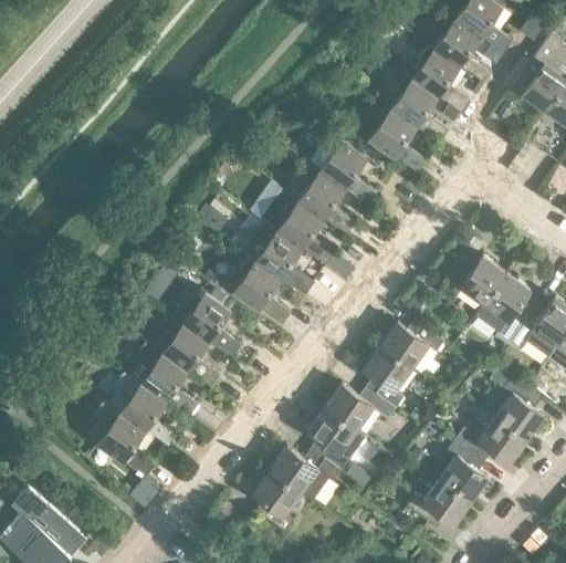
[(464,0),(467,2),(454,18),(480,35),(503,52),(512,40),(489,23),(504,0),(464,0)]
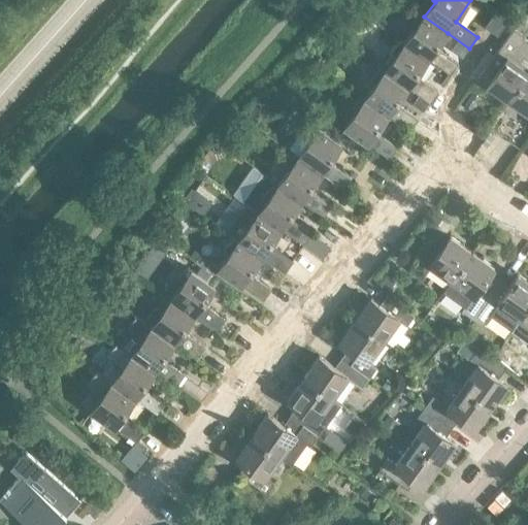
[(484,28),(497,37),(513,15),(500,6),(484,28)]
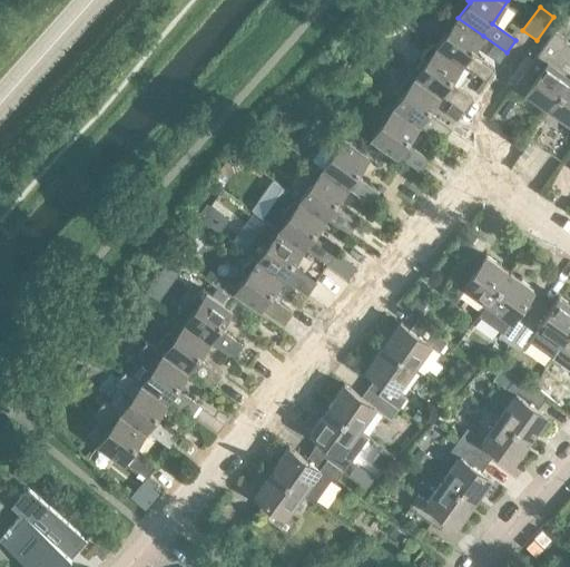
[(413,30),(418,25),(403,15),(399,20),(413,30)]
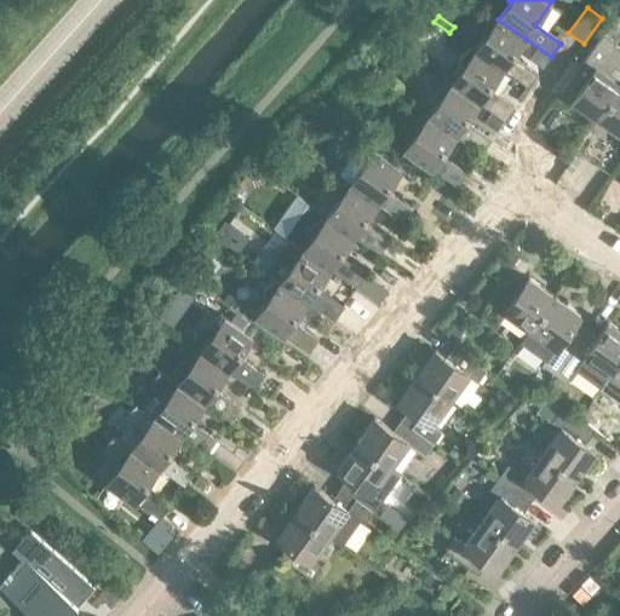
[(498,19),(493,16),(481,28),(487,34),(474,51),(501,72),(528,90),(538,76),(511,58),(526,39),(498,19)]
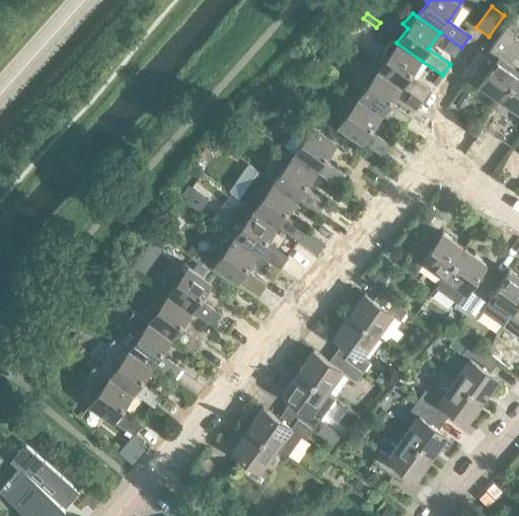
[(489,51),(475,70),(485,77),(478,85),(501,101),(518,74),(518,43),(514,40),(515,37),(505,29),(489,51)]
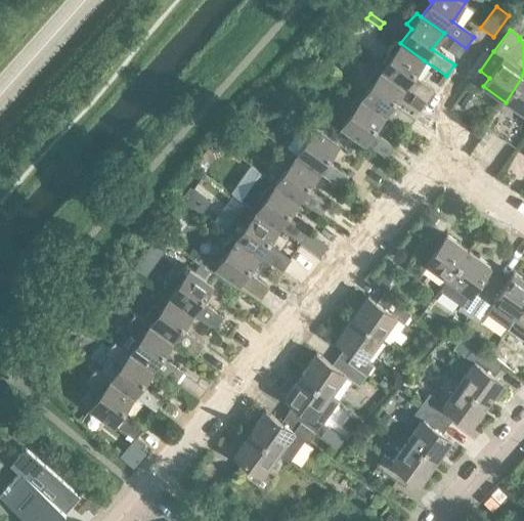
[(400,43),(397,41),(387,51),(391,56),(381,71),(404,88),(417,97),(425,103),(426,103),(434,92),(412,77),(424,60),(400,43)]
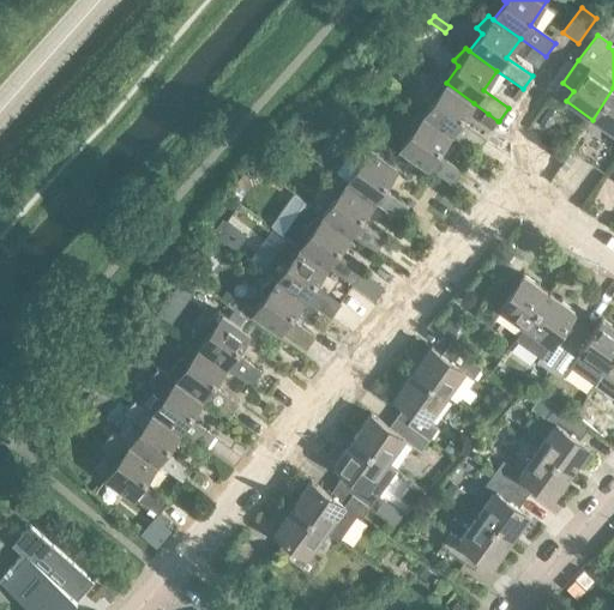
[(446,83),(443,80),(429,92),(435,98),(423,115),(420,113),(419,113),(451,136),(476,153),(486,140),(461,122),(474,103),(446,83)]
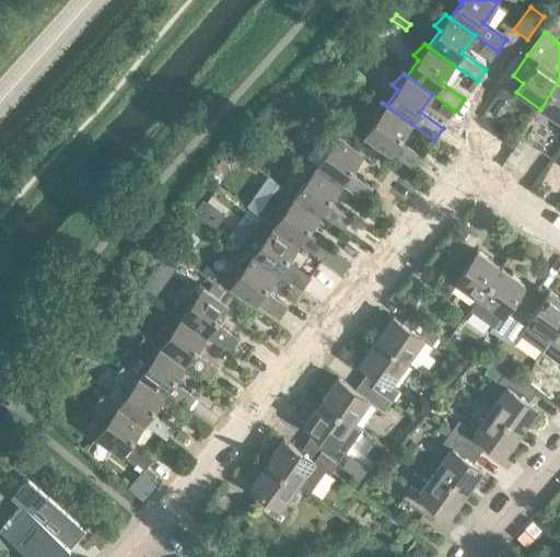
[(559,81),(540,109),(559,123),(559,81)]
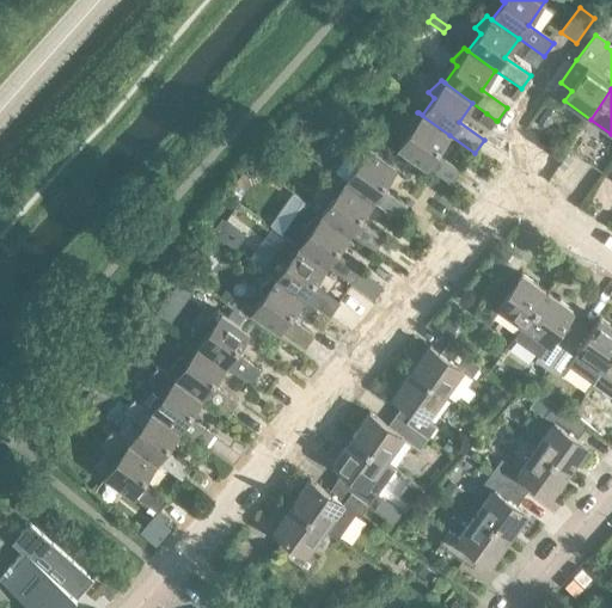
[(450,135),(417,112),(405,126),(411,130),(399,148),(451,186),(460,173),(435,154),(450,135)]
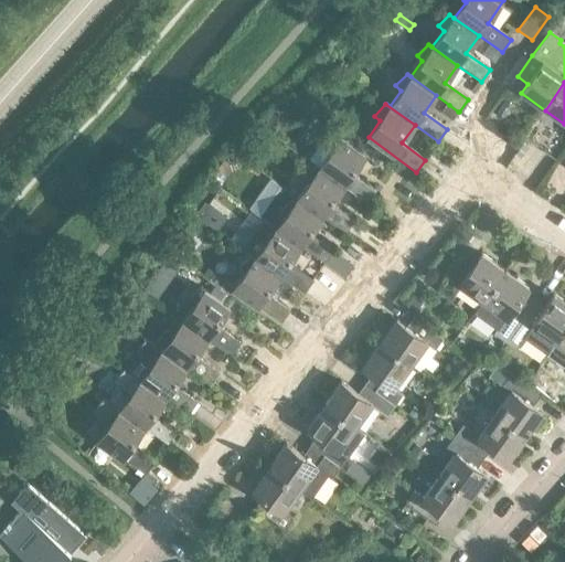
[(458,112),(449,105),(446,109),(447,116),(452,120),(458,112)]
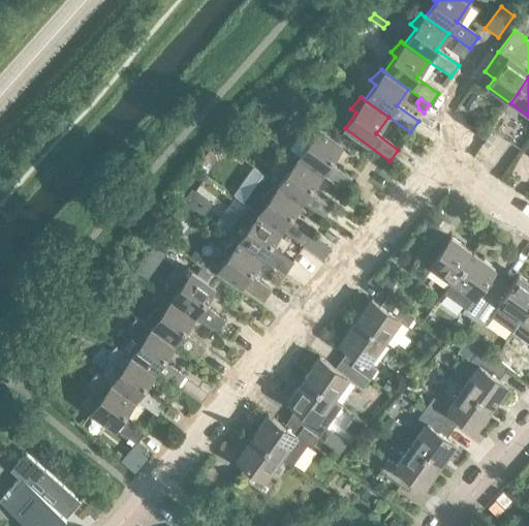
[(251,103),(249,118),(258,120),(261,105),(251,103)]
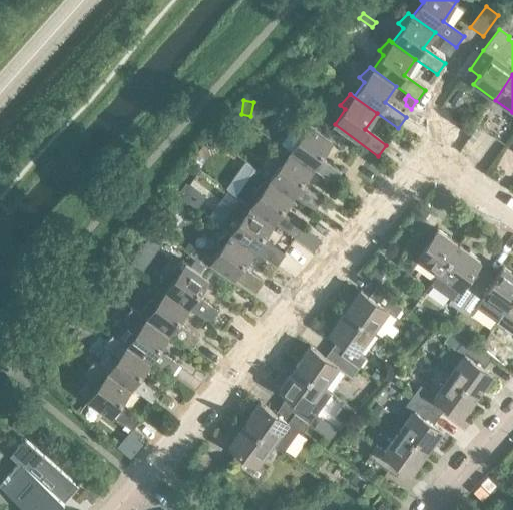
[(323,115),(319,121),(327,127),(331,121),(323,115)]
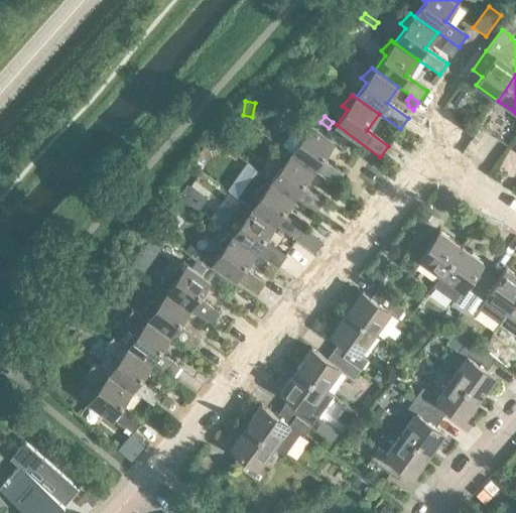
[(299,141),(290,155),(312,171),(335,187),(342,175),(320,160),(333,143),(307,125),(295,137),(299,141)]
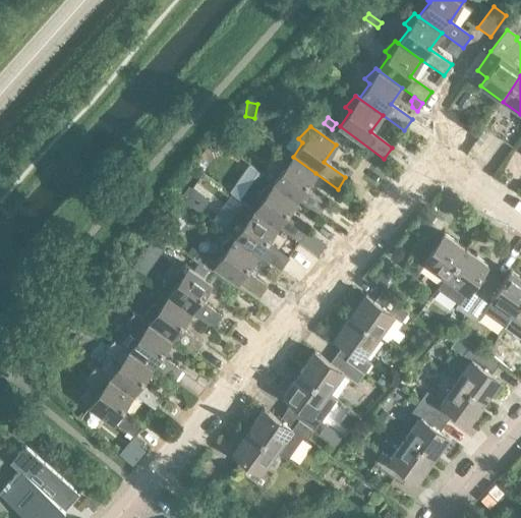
[(283,171),(273,184),(296,202),(317,217),(326,206),(304,190),(315,173),(293,157),(289,155),(278,166),(283,171)]
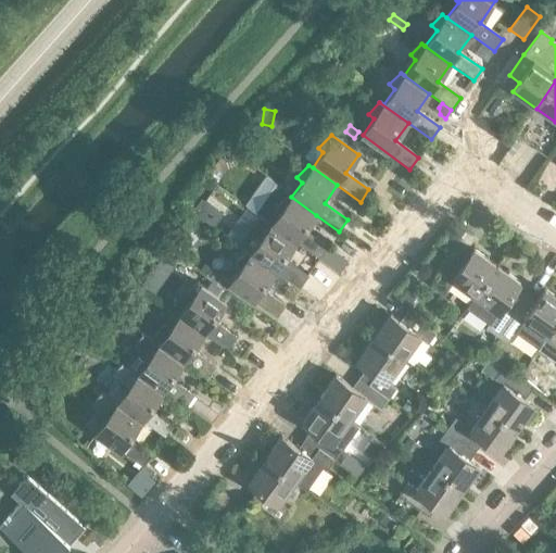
[(272,227),(294,244),(318,261),(327,248),(304,233),(316,215),(291,197),(276,186),(254,215),(257,217),(272,227)]
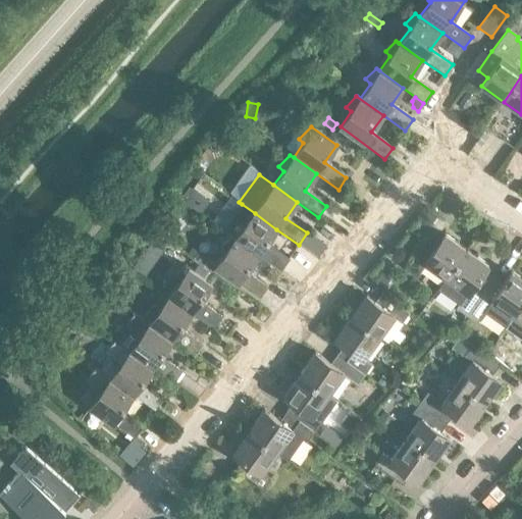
[(201,213),(210,200),(190,186),(180,199),(201,213)]
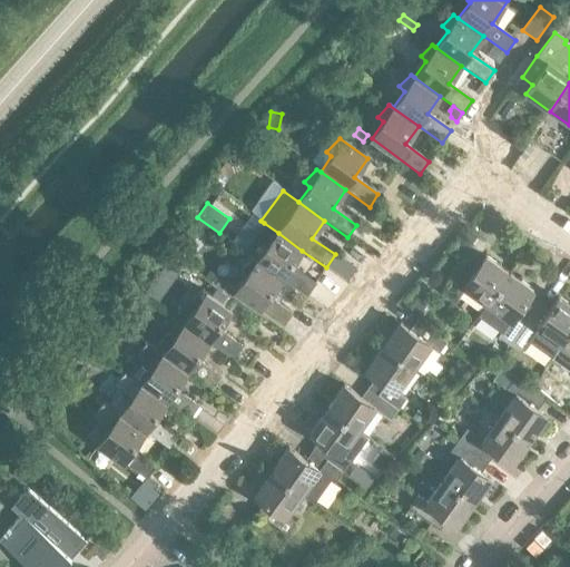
[(256,263),(281,281),(305,297),(313,285),(290,267),(302,251),(278,233),(264,223),(243,253),(253,261),(256,263)]
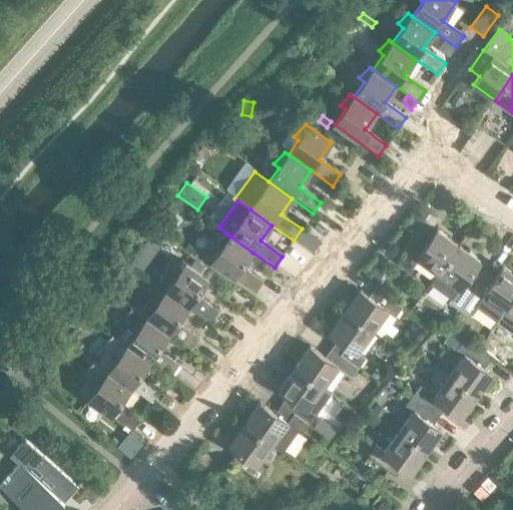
[(433,215),(421,206),(414,216),(425,225),(433,215)]
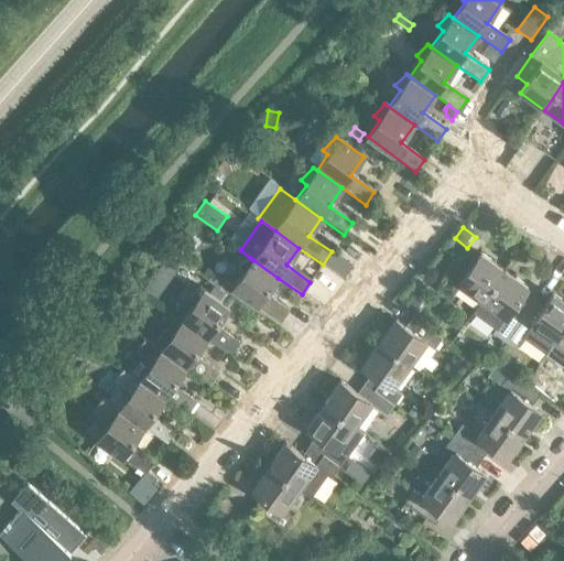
[(464,257),(458,263),(454,262),(446,271),(449,276),(442,288),(453,297),(461,287),(480,301),(473,313),(474,314),(505,272),(481,255),(474,265),(464,257)]
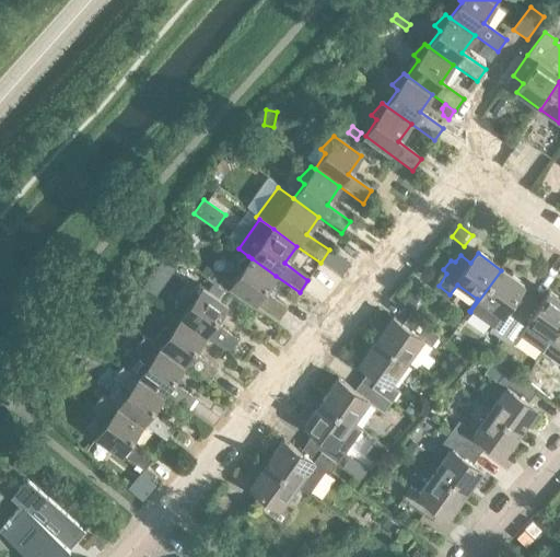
[(264,293),(276,276),(252,258),(248,256),(237,268),(242,273),(231,288),(278,322),(287,310),(264,293)]
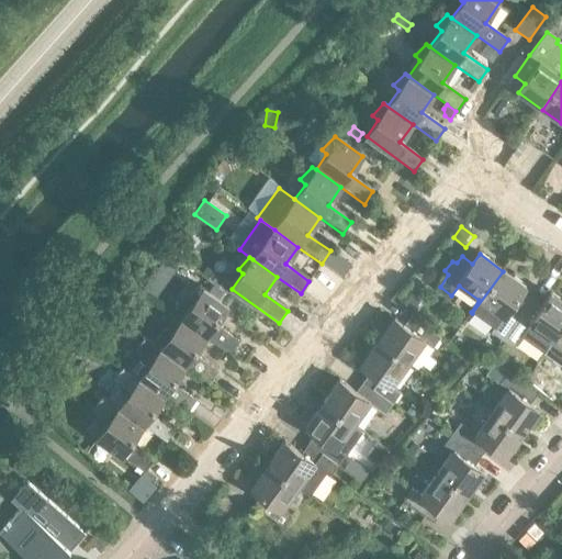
[(157,298),(177,268),(165,259),(145,289),(157,298)]
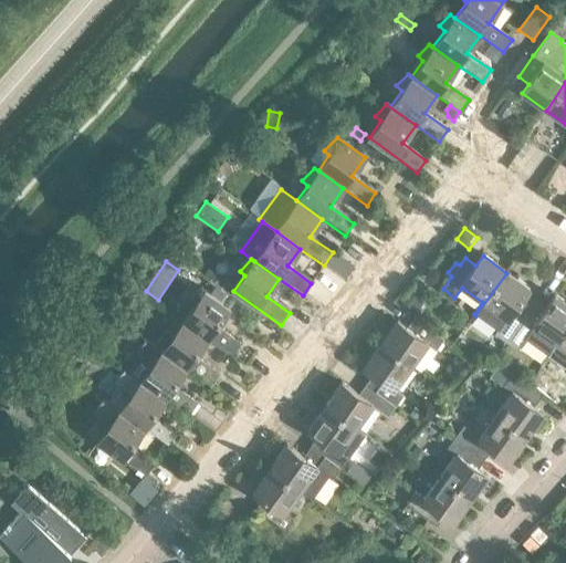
[(230,282),(216,273),(209,282),(223,292),(230,282)]
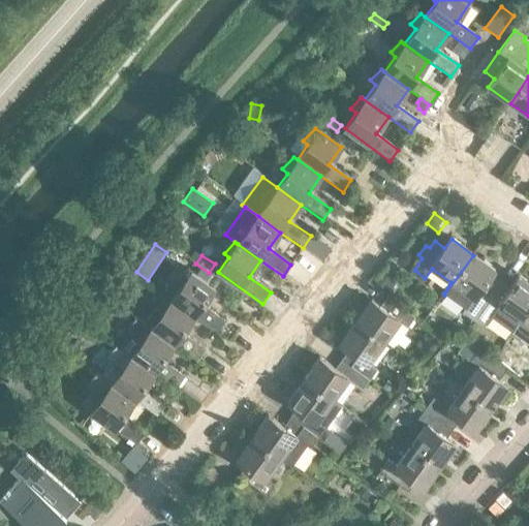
[(472,322),(498,286),(489,279),(495,271),(473,255),(444,295),(465,309),(461,314),(472,322)]
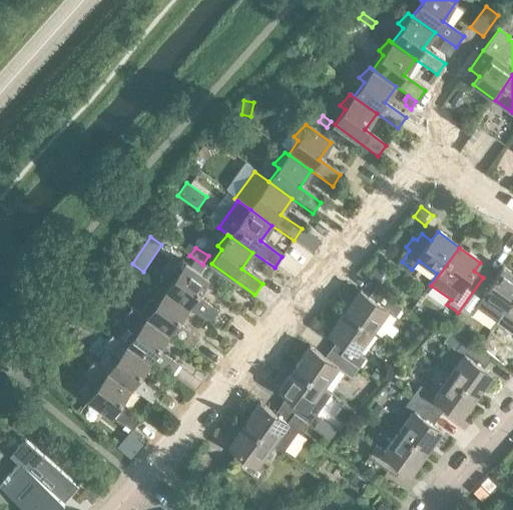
[(175,278),(165,293),(187,309),(209,324),(217,313),(195,297),(207,281),(182,263),(170,274),(175,278)]
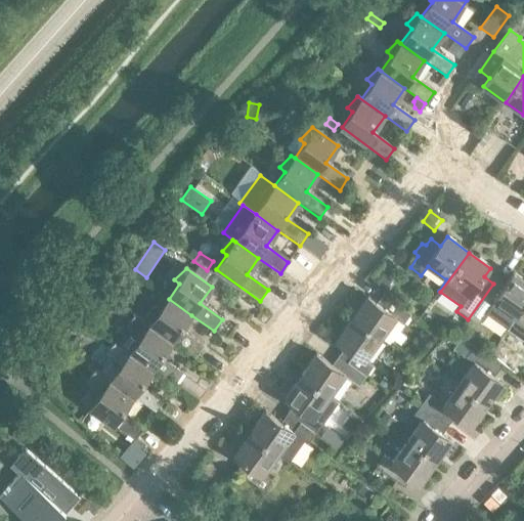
[(385,284),(391,275),(381,268),(375,277),(385,284)]
